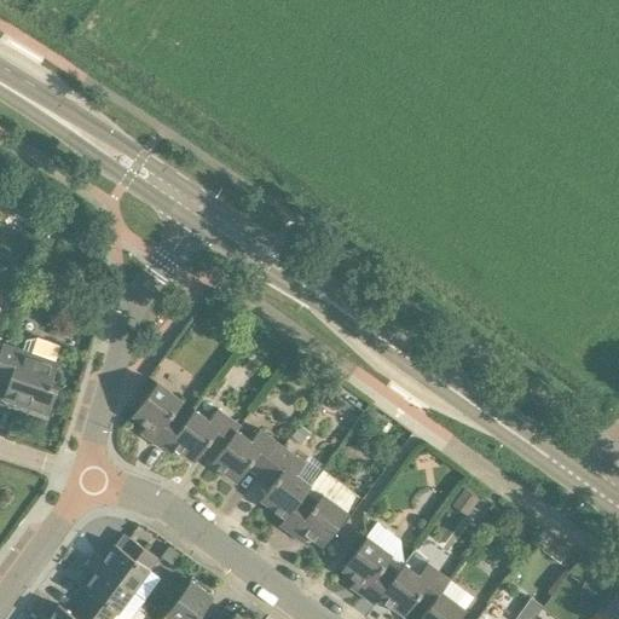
[(53,239),(42,237),(39,249),(46,250),(51,247),(53,239)]
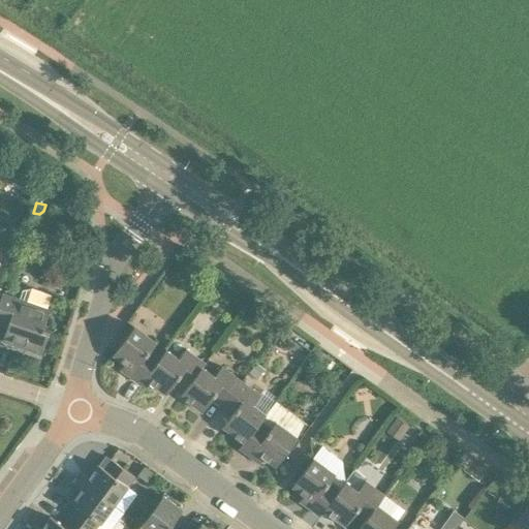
[(40,355),(49,331),(43,329),(49,311),(47,310),(52,297),(30,289),(25,303),(1,294),(0,298),(0,324),(6,327),(1,343),(40,355)]
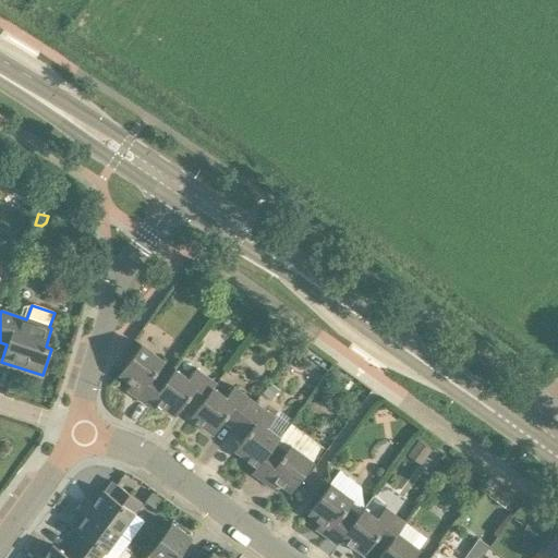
[(168,378),(176,367),(174,367),(167,377),(157,371),(164,362),(141,344),(118,377),(130,386),(125,390),(147,407),(150,402),(150,401),(168,378)]
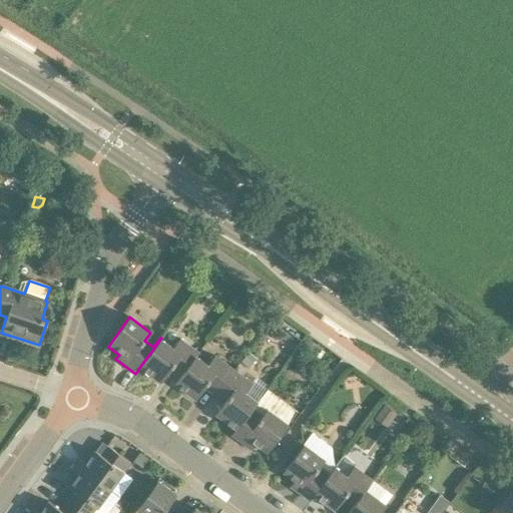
[(193,360),(198,353),(179,339),(173,348),(161,338),(154,348),(138,369),(138,370),(135,374),(136,375),(140,368),(162,384),(171,372),(178,377),(180,375),(181,375),(193,359),(193,360)]
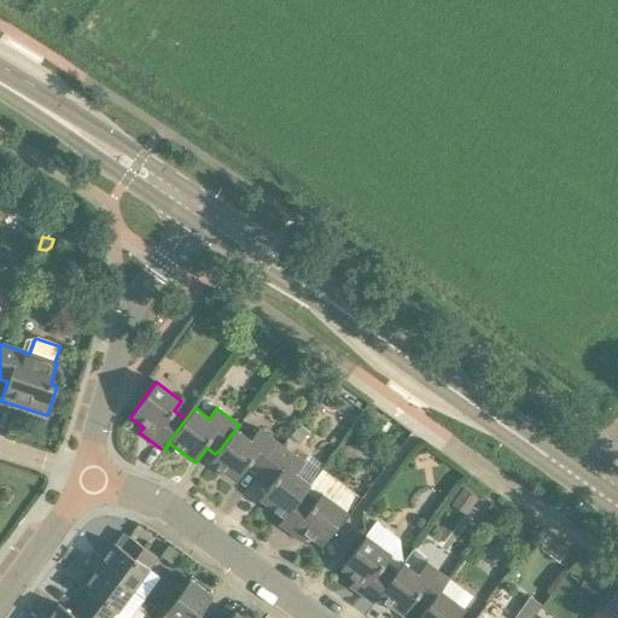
[(383,418),(368,408),(362,418),(375,427),(383,418)]
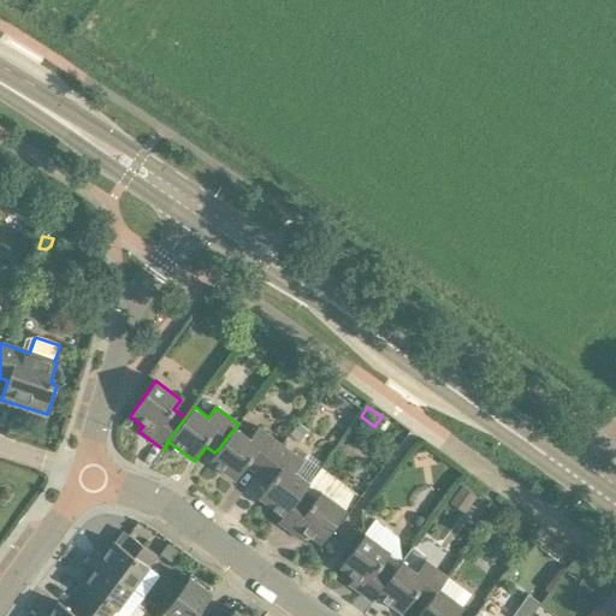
[(258,474),(280,444),(258,427),(249,438),(236,428),(240,424),(238,424),(232,432),(232,431),(218,450),(217,450),(214,452),(215,452),(209,462),(237,481),(248,467),(258,474)]
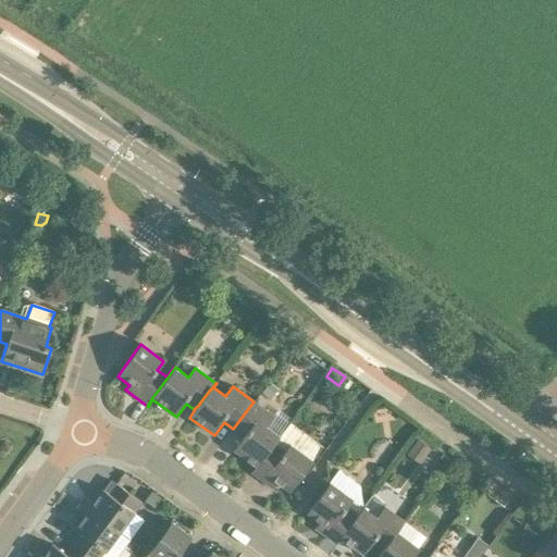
[(279,391),(269,383),(261,393),(271,400),(279,391)]
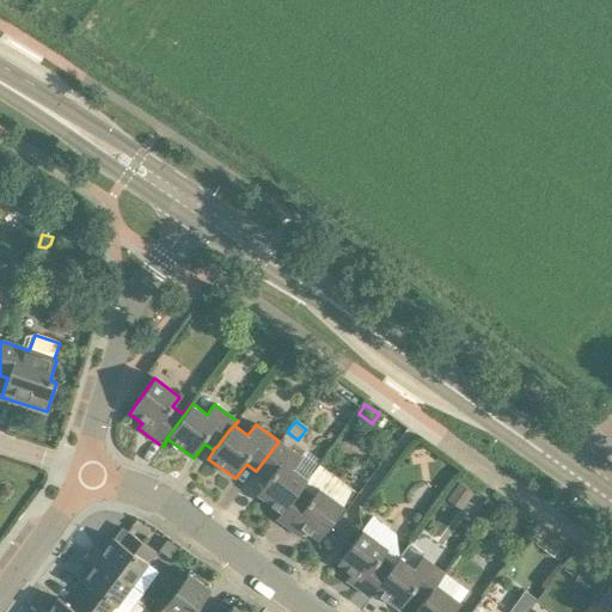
[(299,490),(300,489),(307,479),(293,469),(301,457),(279,441),(256,471),(267,479),(255,495),(280,513),(281,513),(298,490),(299,490)]
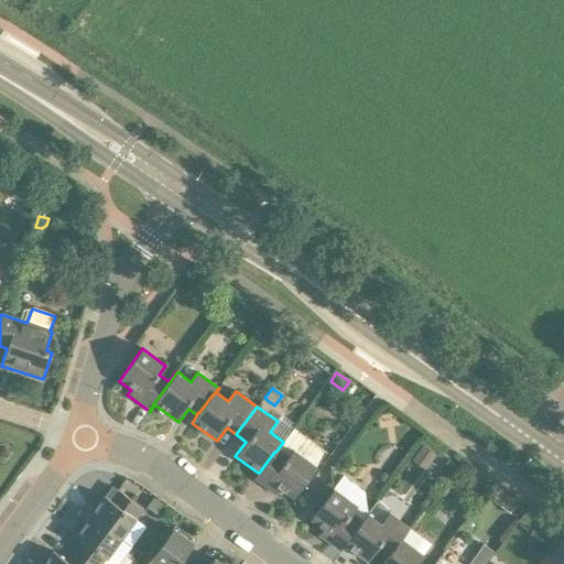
[(259,473),(258,473),(255,478),(277,495),(281,489),(293,499),(317,467),(327,453),(293,427),(283,442),(277,451),(275,452),(274,452),(259,473)]
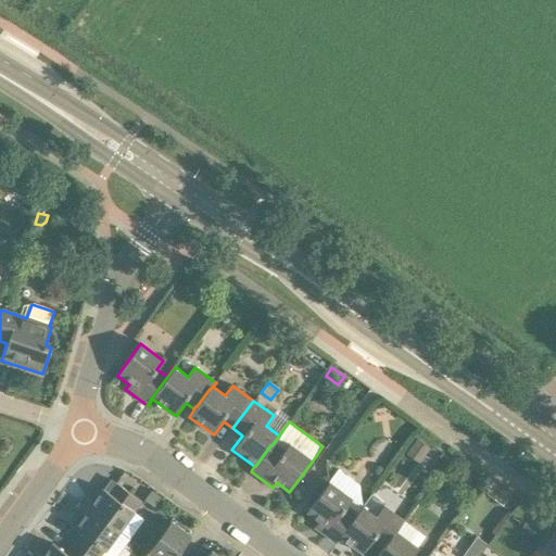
[(429,450),(415,439),(404,454),(419,464),(429,450)]
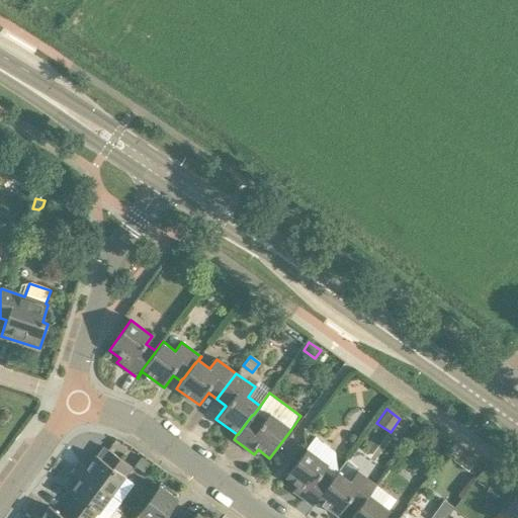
[(75,471),(109,497),(124,478),(132,467),(108,450),(107,451),(103,448),(97,456),(96,456),(86,469),(80,464),(75,471)]
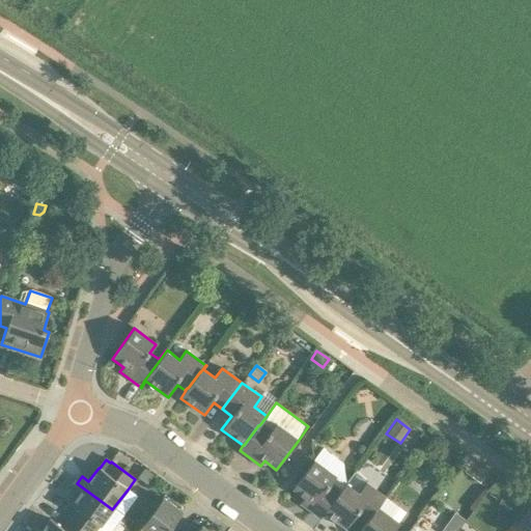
[(339,493),(329,485),(336,477),(313,459),(291,490),(303,498),(299,504),(319,520),(324,514),(339,493)]
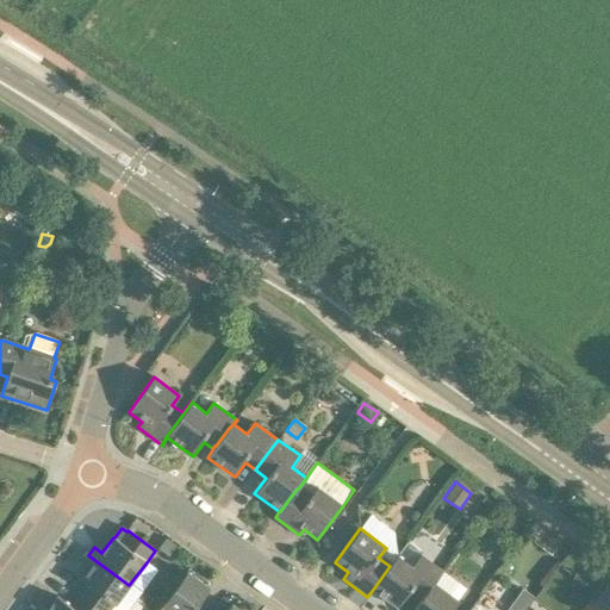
[(176,547),(166,539),(157,548),(168,556),(176,547)]
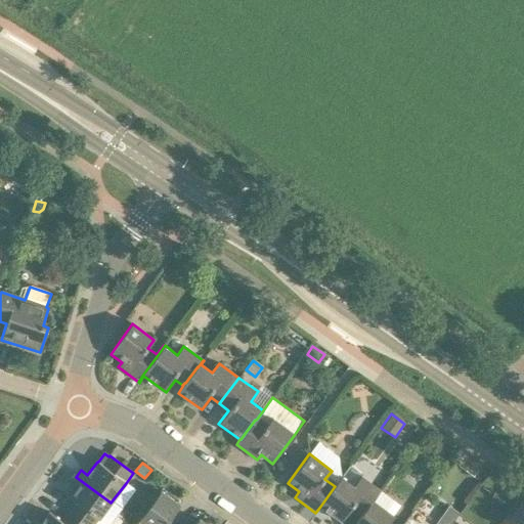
[(372,503),(380,491),(360,476),(353,485),(342,476),(335,486),(319,508),(315,513),(315,514),(320,507),(342,523),(351,512),(358,517),(352,523),(353,523),(362,514),(370,503),(372,503)]
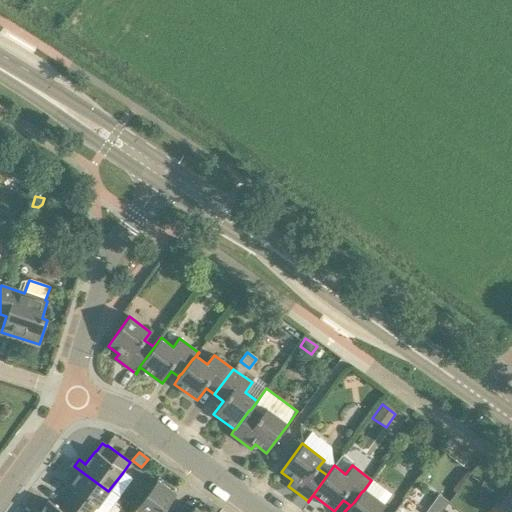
[(79,511),(92,511),(108,491),(74,466),(70,471),(77,475),(68,487),(74,492),(66,502),(79,511)]
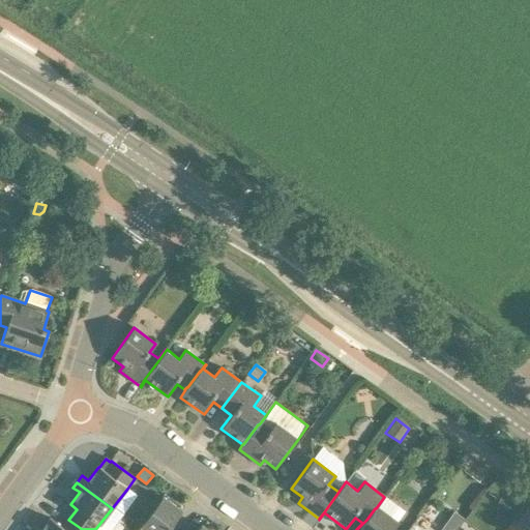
[(172,529),(170,528),(182,511),(163,497),(140,528),(143,529),(172,529)]
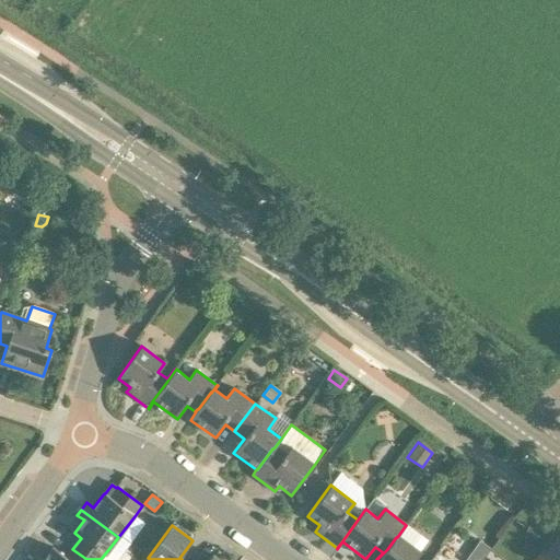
[(420,559),(417,558),(421,552),(399,535),(407,526),(406,525),(397,537),(396,537),(387,549),(377,559),(420,559)]
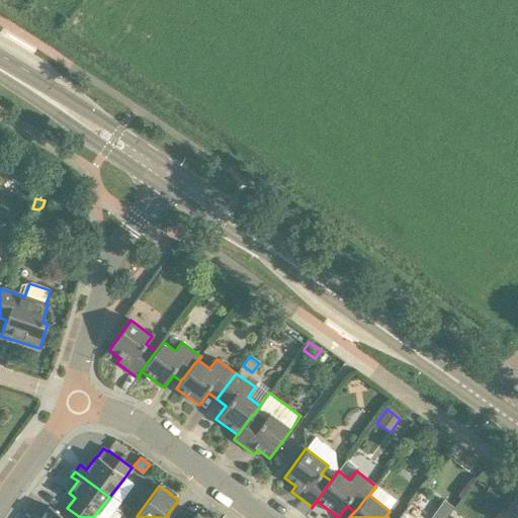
[(80,517),(67,508),(61,516),(49,507),(39,517),(34,517),(32,516),(30,517),(80,517)]
